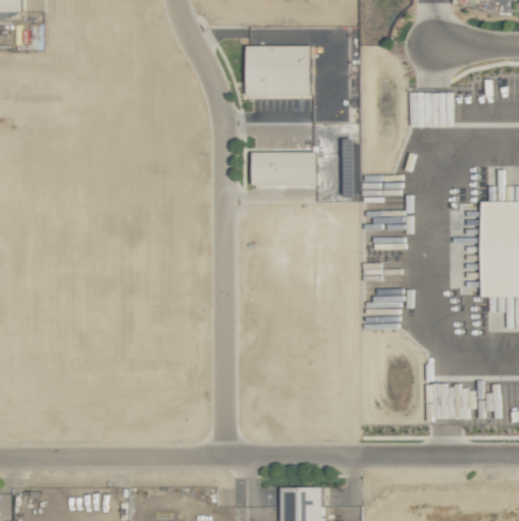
[(21,0),(0,0),(0,12),(21,13),(21,0)]
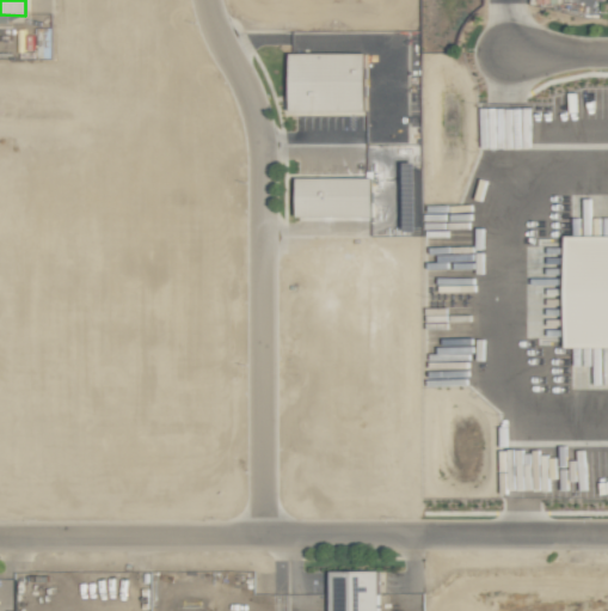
[(362,54),(287,55),(288,115),(363,115),(362,54)]
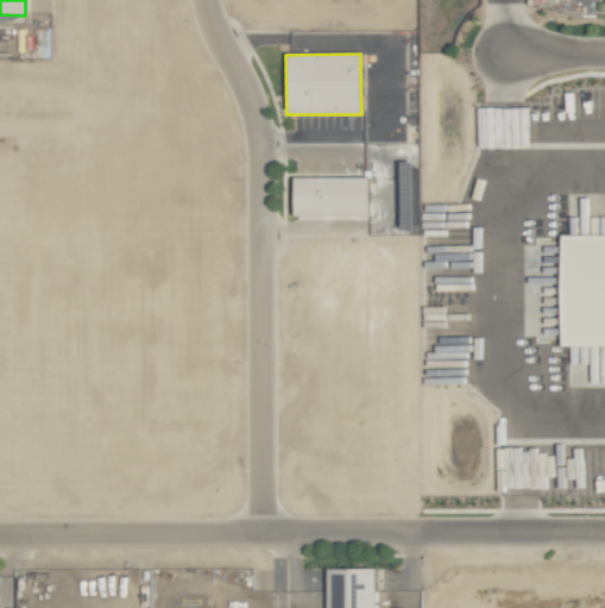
[(369,218),(367,177),(291,180),(292,220),(369,218)]
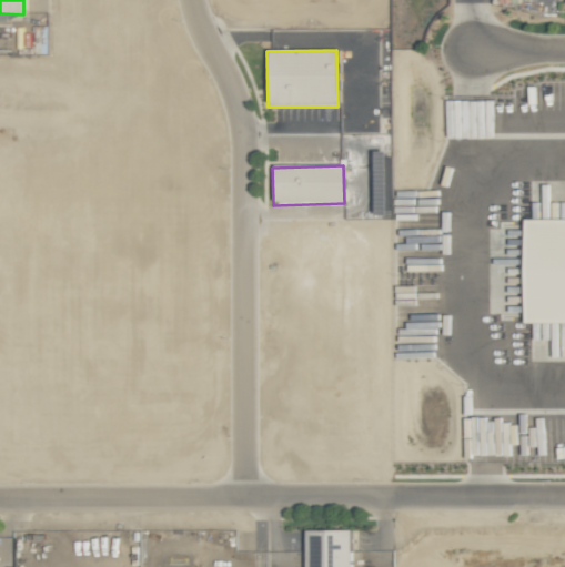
[(564,220),(523,220),(523,324),(564,324),(564,220)]
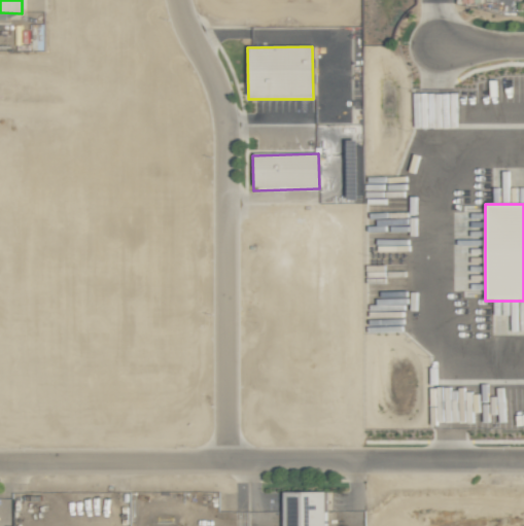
[(323,525),(324,491),(283,490),(282,525),(323,525)]
